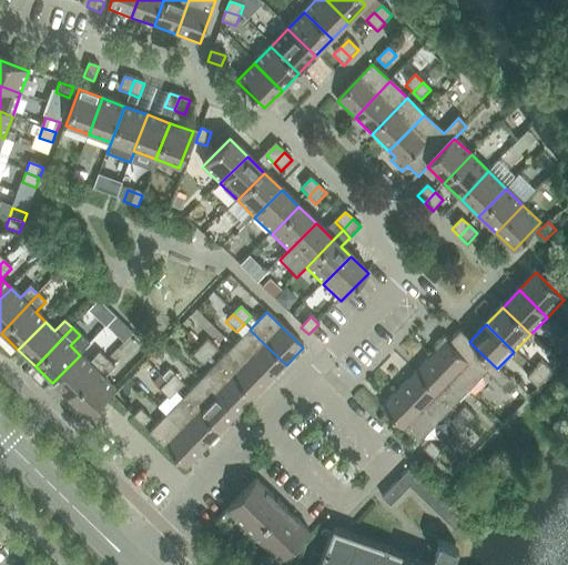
[(233,347),(270,383),(286,365),(250,330),(233,347)]
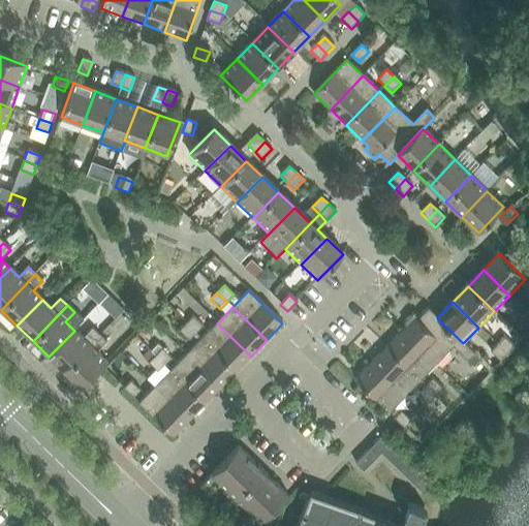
[(407,328),(402,333),(436,366),(453,348),(467,362),(474,354),(463,343),(437,318),(429,309),(418,319),(413,314),(404,325),(407,328)]
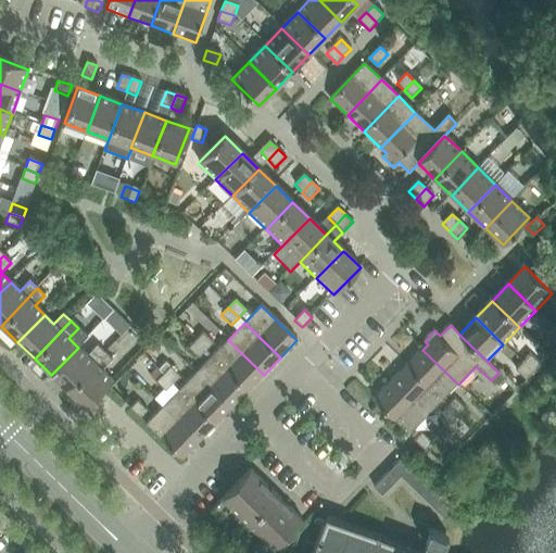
[(196,341),(206,351),(213,343),(203,334),(196,341)]
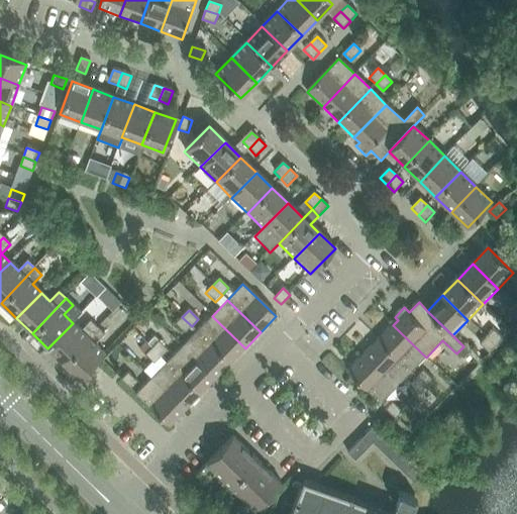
[(212,316),(197,331),(230,364),(245,348),(212,316)]
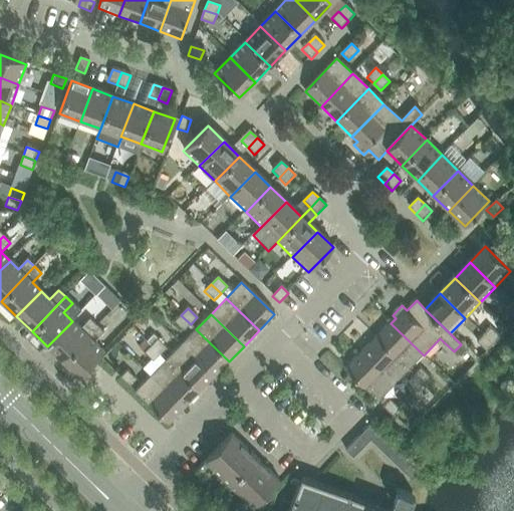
[(191,324),(181,315),(174,322),(184,331),(191,324)]
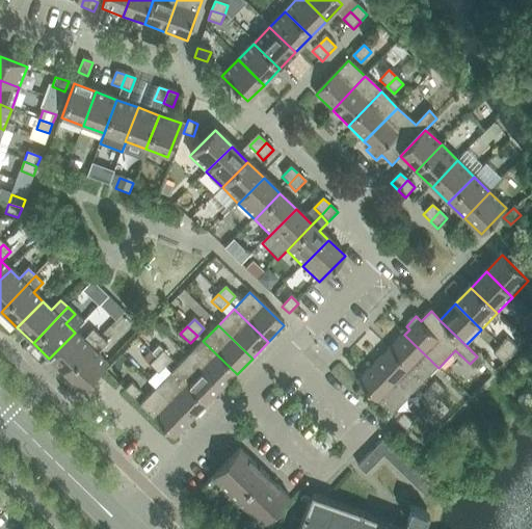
[(83,341),(75,333),(49,359),(65,374),(100,338),(92,332),(83,341)]
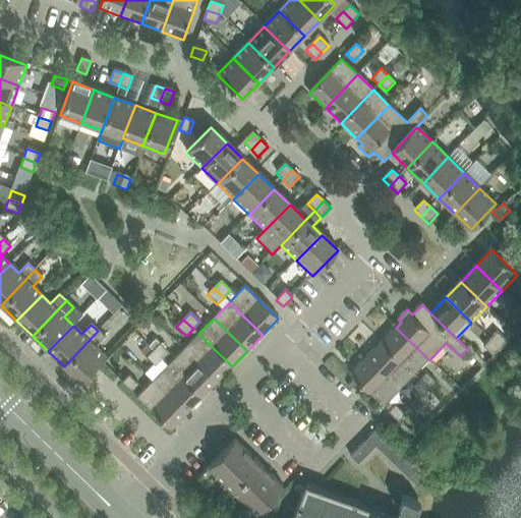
[(381,344),(414,377),(429,360),(396,328),(381,344)]
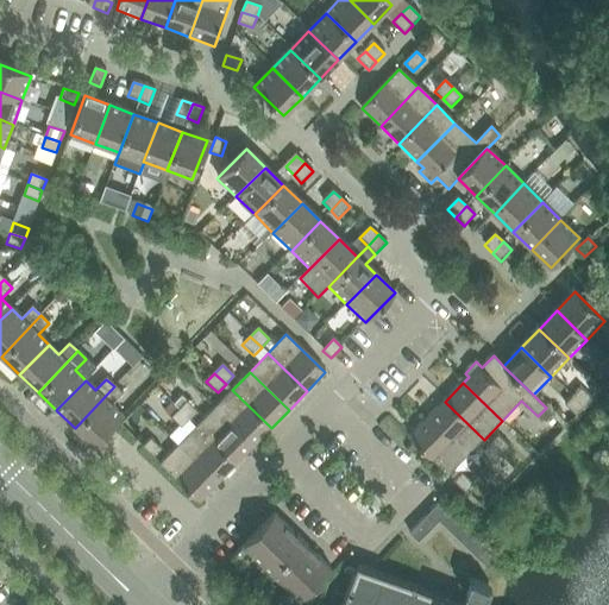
[(75,428),(94,447),(123,416),(112,407),(123,395),(114,386),(75,428)]
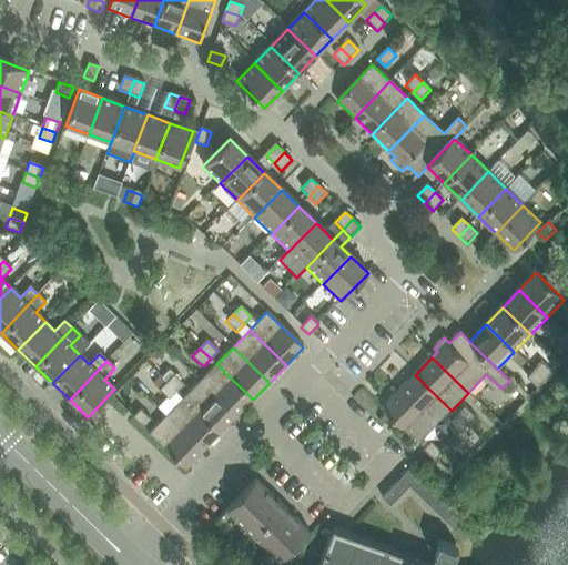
[(200,382),(236,417),(253,400),(216,364),(200,382)]
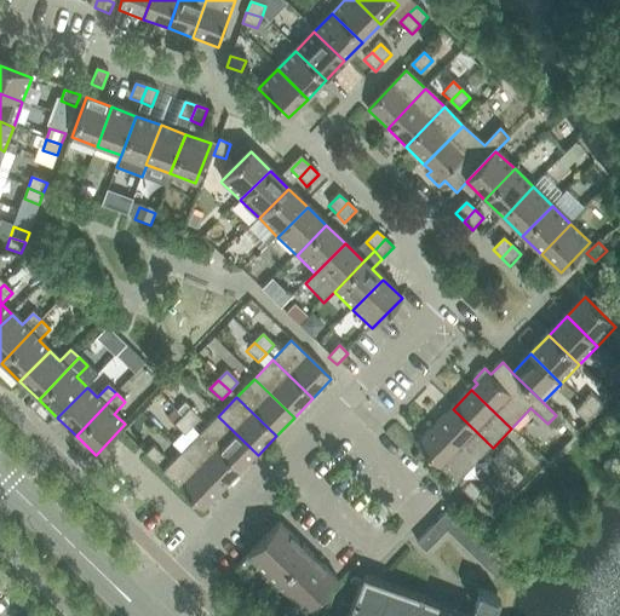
[(591,397),(583,406),(595,416),(602,408),(591,397)]
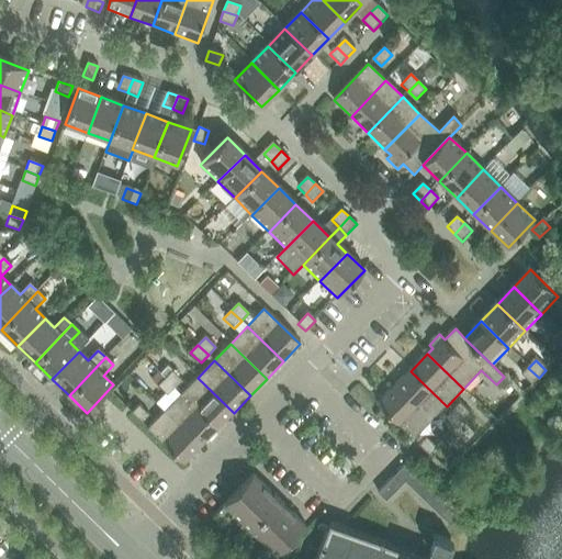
[(520,375),(531,386),(539,378),(528,368),(520,375)]
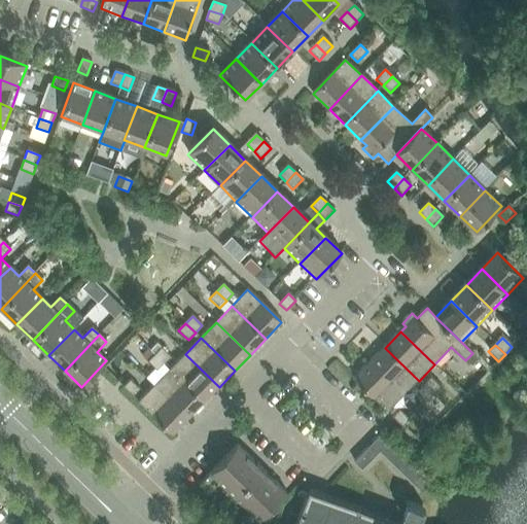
[(154,355),(164,364),(171,358),(162,348),(154,355)]
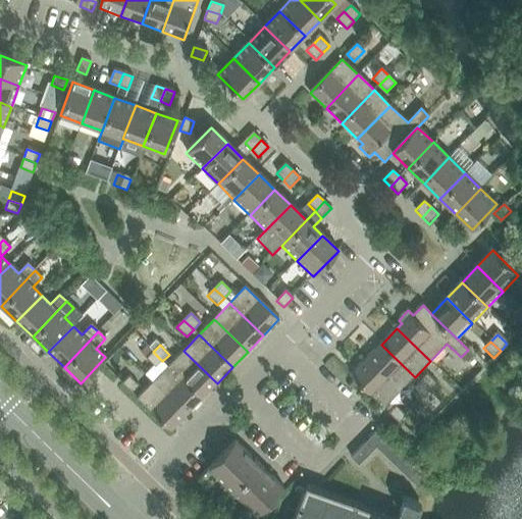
[(381,345),(366,360),(400,393),(415,377),(381,345)]
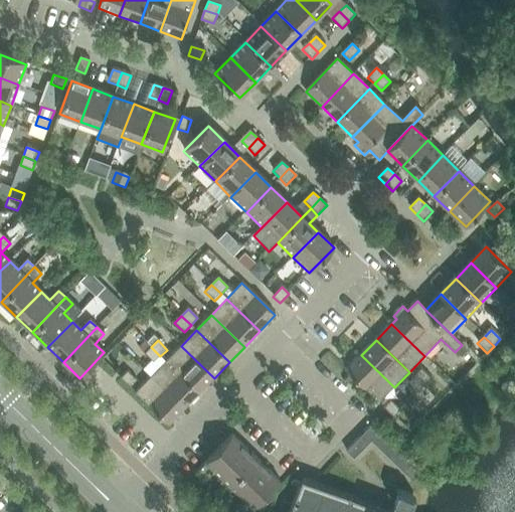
[(181,346),(166,361),(199,393),(214,378),(181,346)]
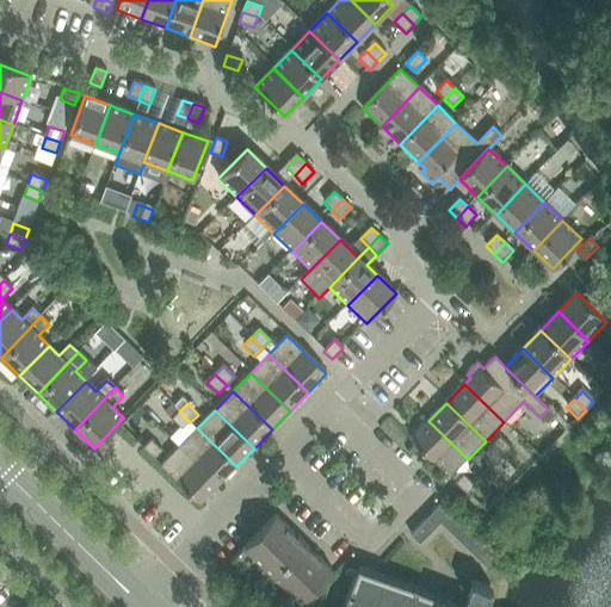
[(190,422),(179,412),(171,420),(183,431),(190,422)]
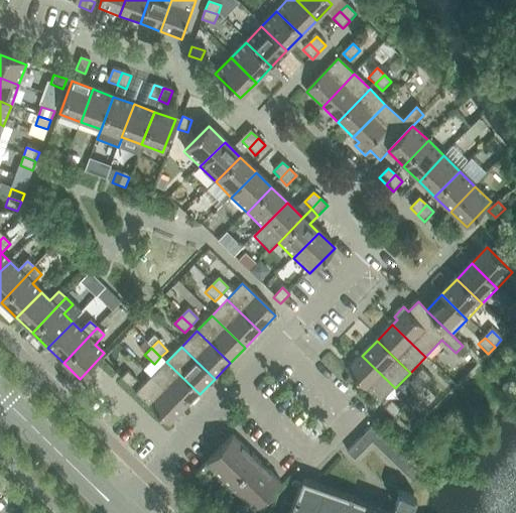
[(395,388),(362,356),(346,372),(379,404),(395,388)]
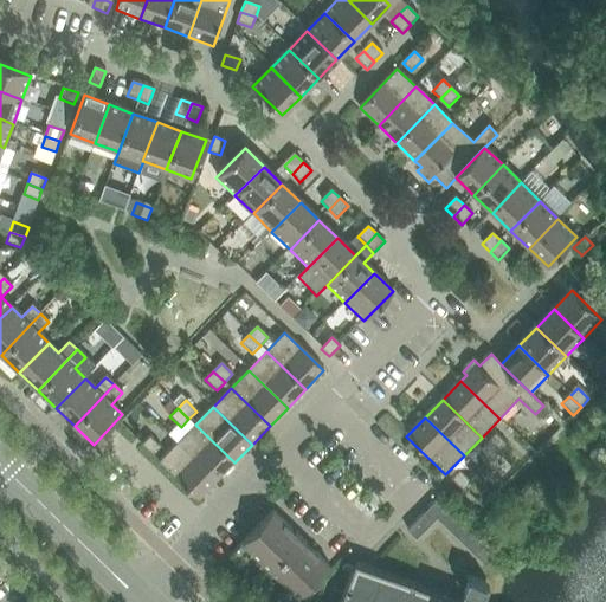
[(195,425),(178,444),(217,481),(234,463),(195,425)]
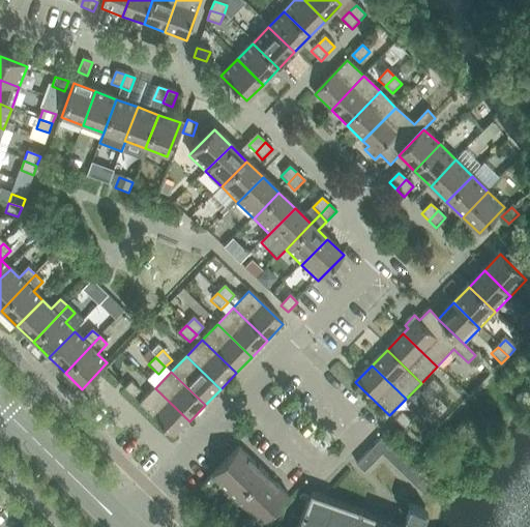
[(427,388),(436,398),(443,390),(434,381),(427,388)]
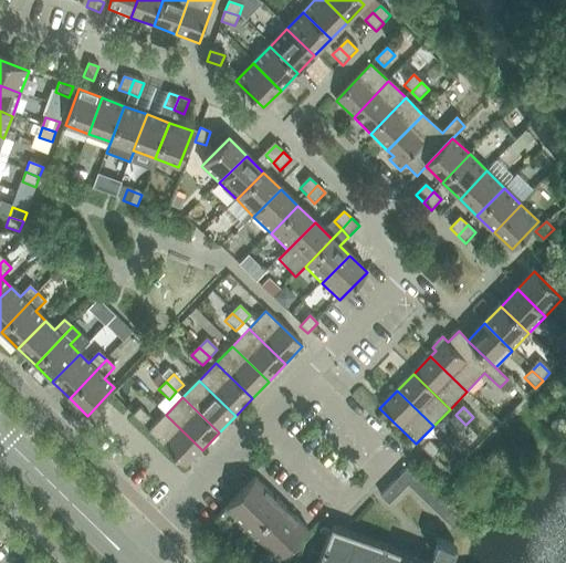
[(133,417),(143,427),(150,419),(139,409),(133,417)]
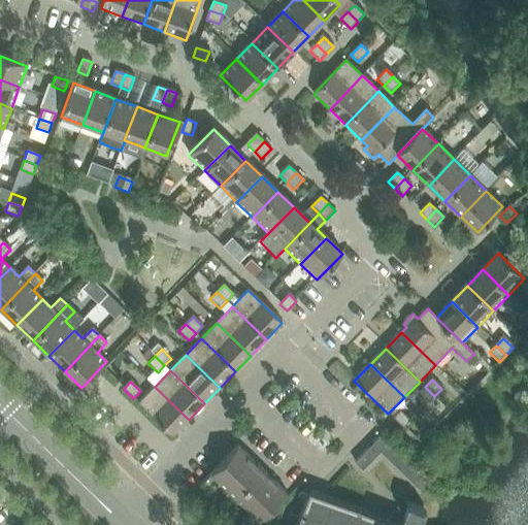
[(189,420),(155,387),(138,403),(172,436),(189,420)]
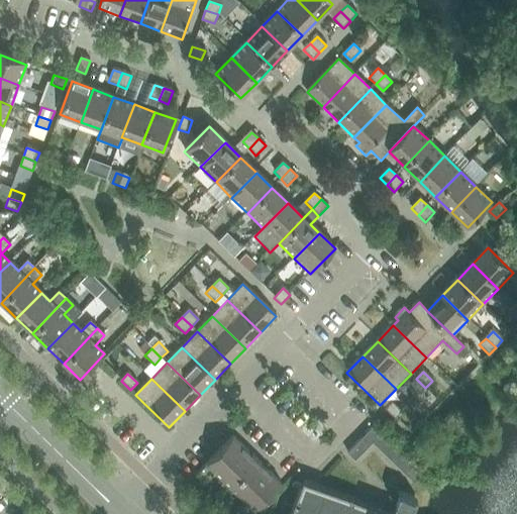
[(425,388),(416,379),(409,385),(419,395),(425,388)]
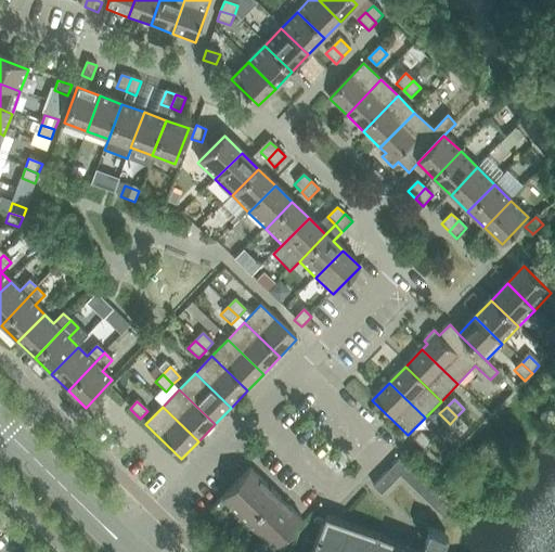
[(413,440),(424,450),(431,443),(421,433),(413,440)]
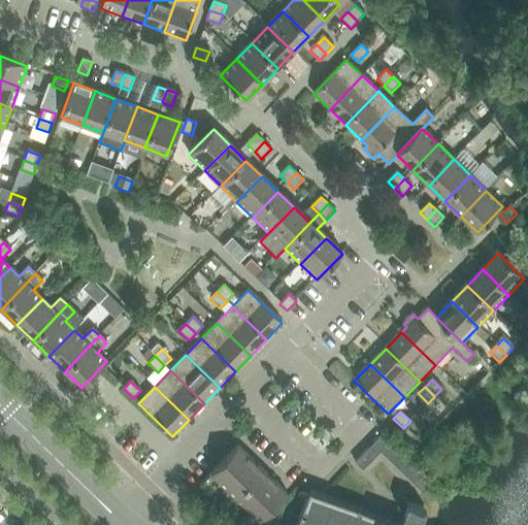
[(372,446),(418,490),(423,495),(431,487),(381,437),(372,446)]
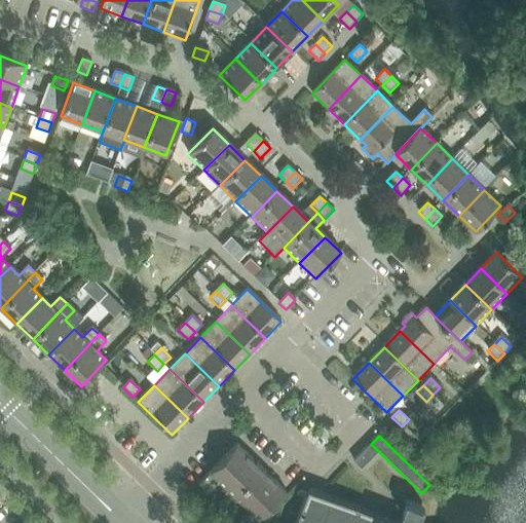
[(256,522),(286,492),(236,445),(198,485),(208,493),(219,482),(250,512),(239,522),(256,522)]
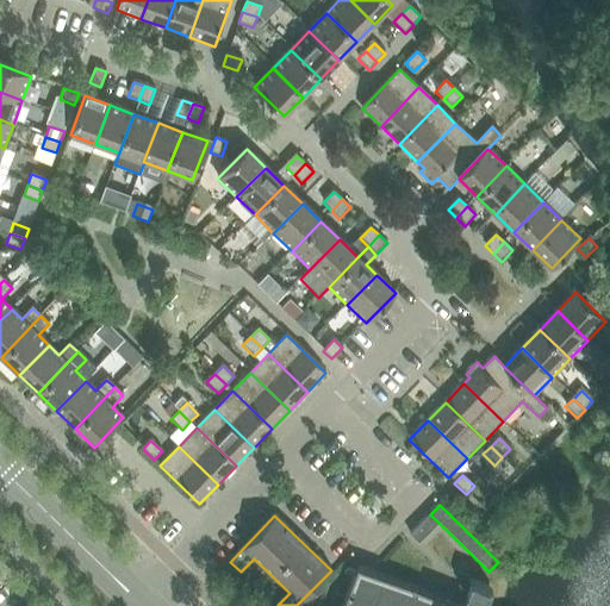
[(427,518),(410,536),(419,544),(436,526),(427,518)]
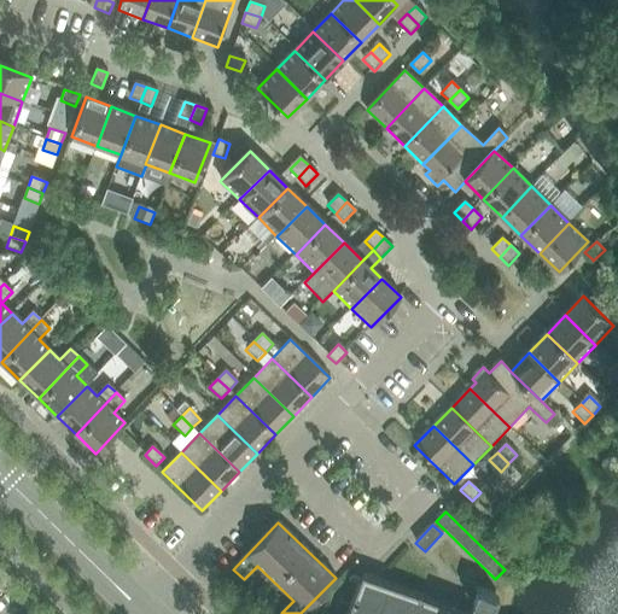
[(466,613),(362,576),(348,613),(466,613)]
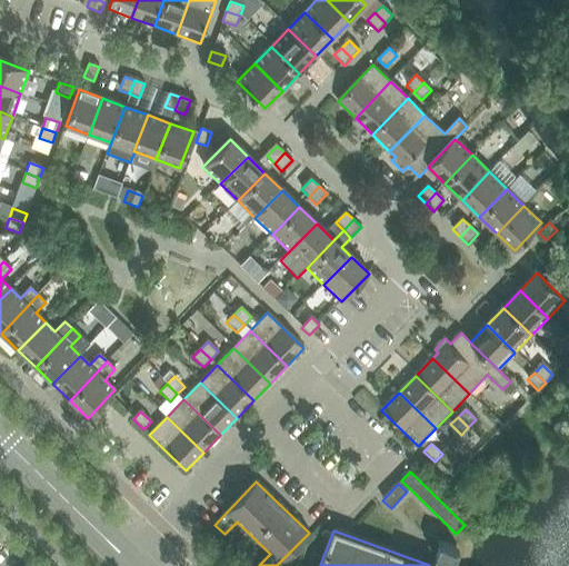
[(435,557),(455,564),(459,552),(439,544),(435,557)]
